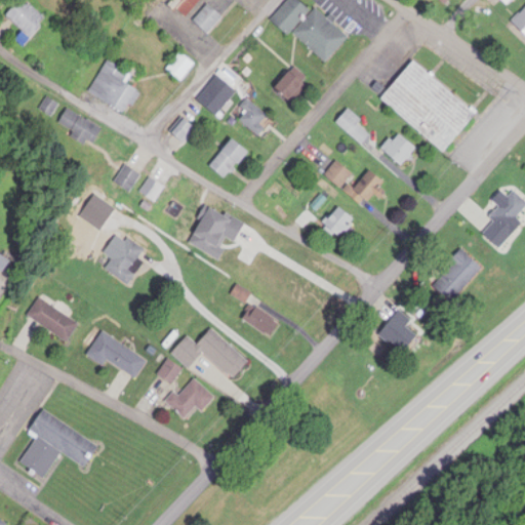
[(41,19),(22,0),(16,0),(2,14),(25,36),(41,19)]
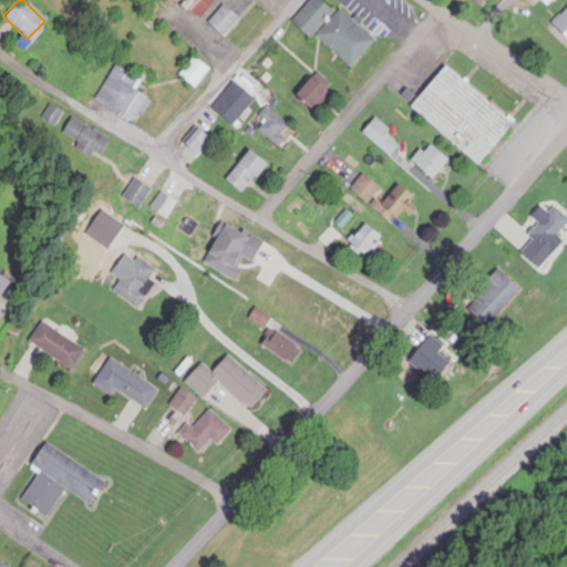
[(185,0),(181,4),(197,20),(217,0),(185,0)]
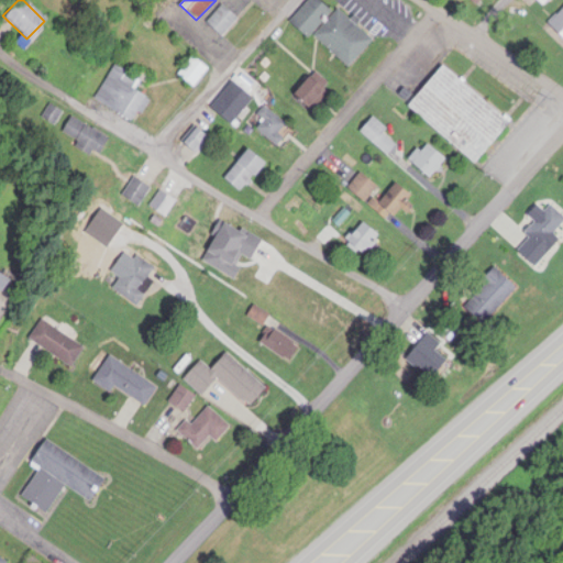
[(311,36),(348,68),(372,42),(337,10),(332,15),(315,0),(309,0),(289,23),(308,41),(311,36)]
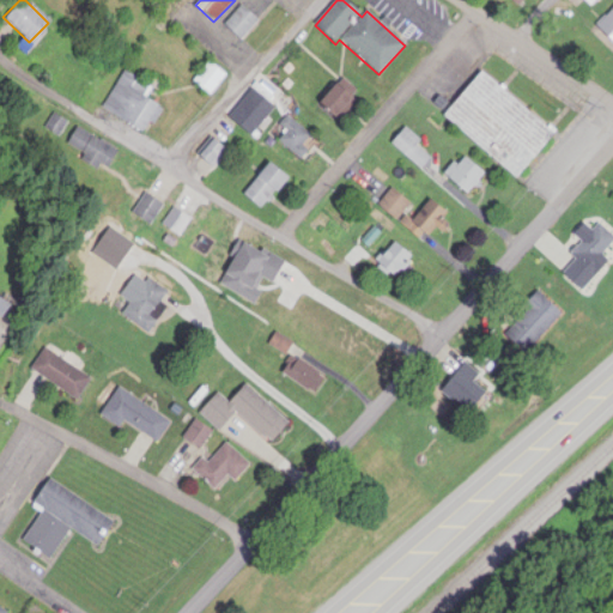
[(224,25),(240,41),(258,23),(242,7),(224,25)]
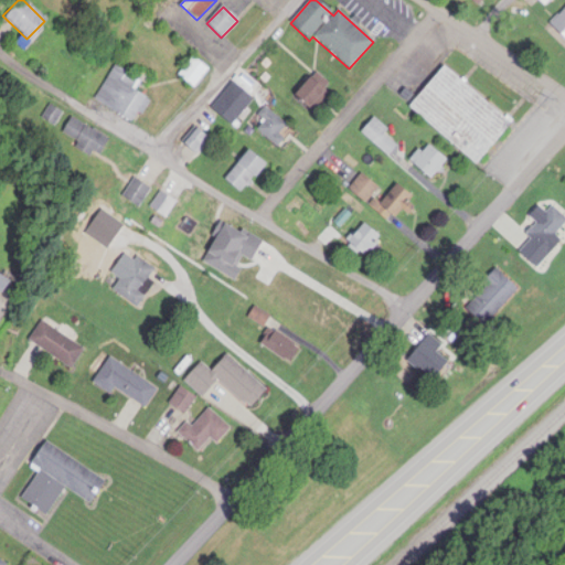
[(564,9),(548,25),(564,41),(564,9)]
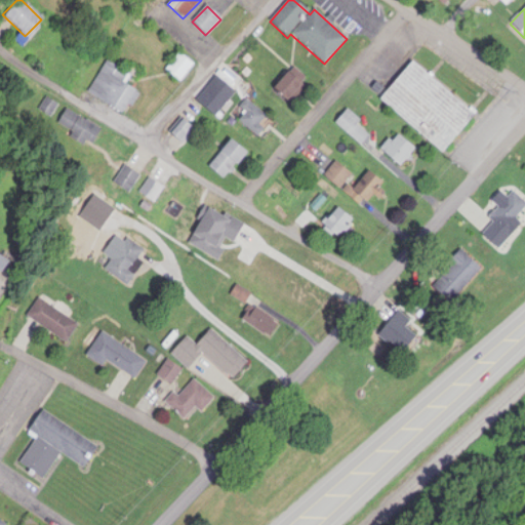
[(180,83),(194,66),(178,53),(165,71),(180,83)]
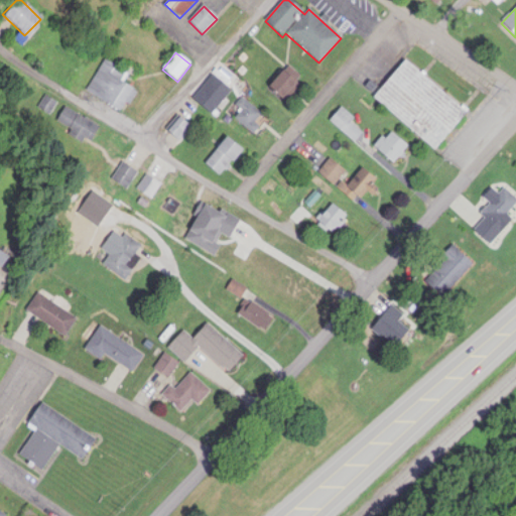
[(128,74),(104,60),(85,94),(122,114),(135,91),(122,84),(128,74)]
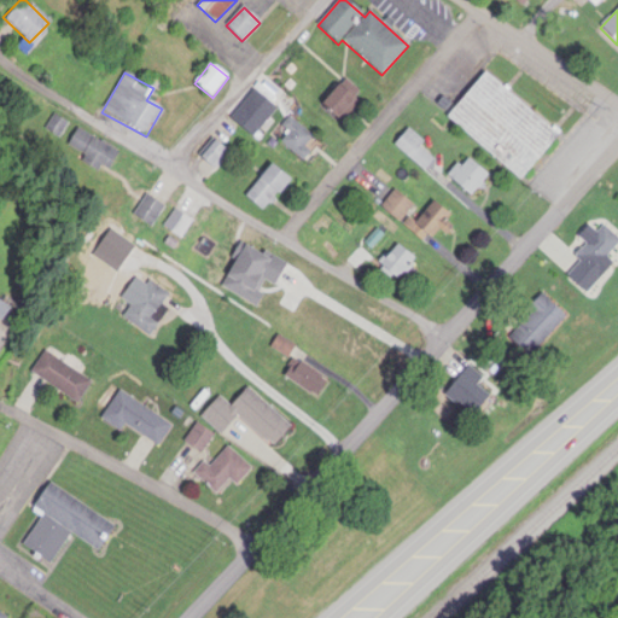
[(522,181),(559,136),(483,74),(445,118),(522,181)]
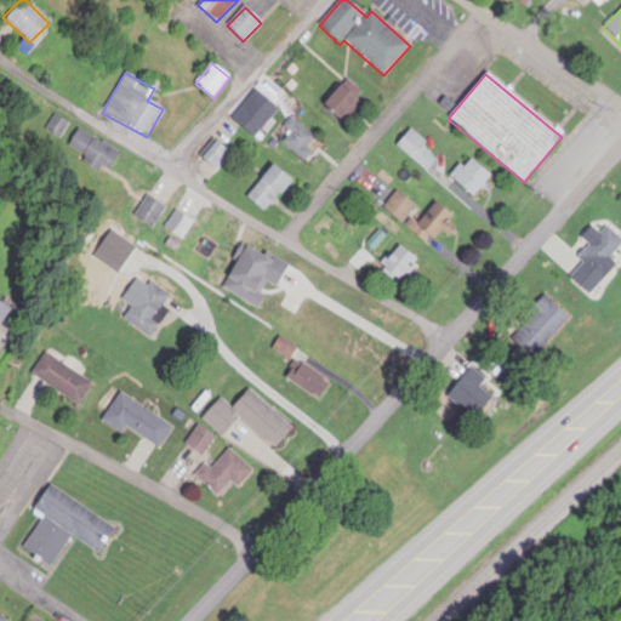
[(341,124),(364,97),(345,80),(322,107),(341,124)]
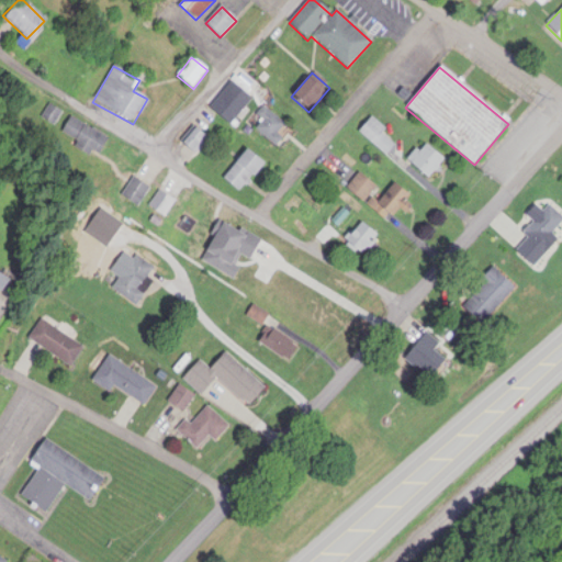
[(63,113),(51,105),(42,119),(54,127),(63,113)]
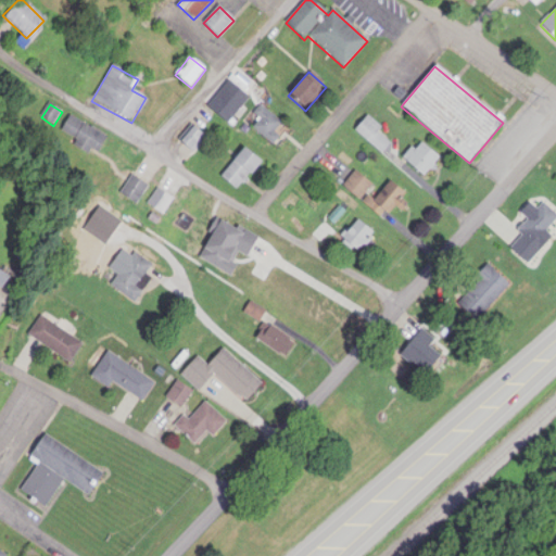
[(274,130),(279,127),(266,105),(253,113),(261,124),(256,126),(268,147),(279,140),(274,130)]
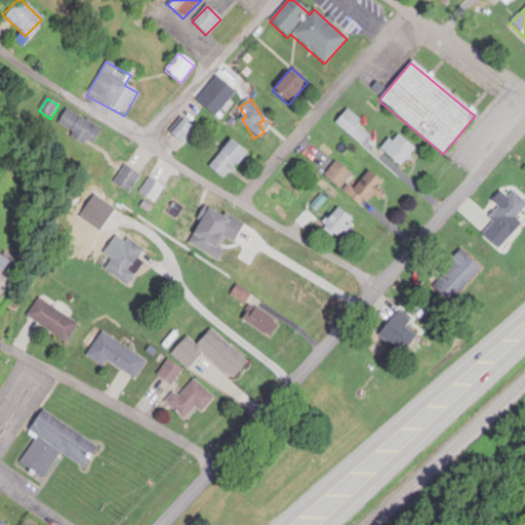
[(89,149),(101,130),(66,110),(57,124),(72,133),(70,136),(89,149)]
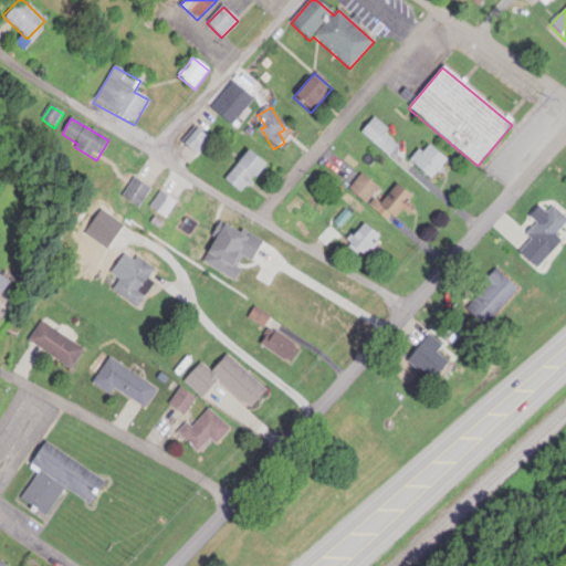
[(397,150),(380,129),(381,128),(376,121),(364,130),(386,159),(397,150)]
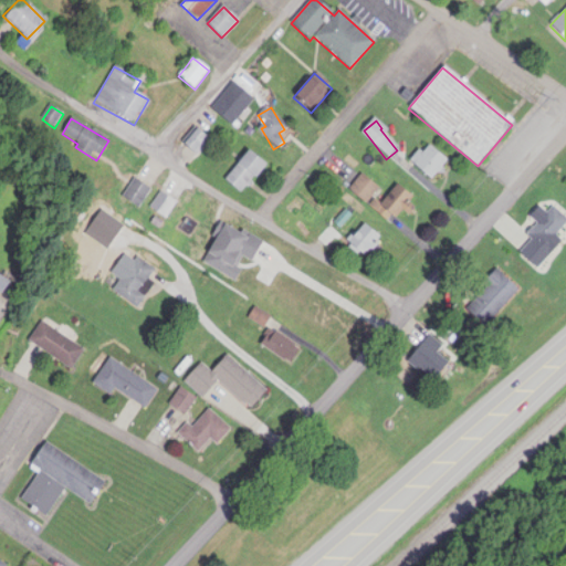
[(196,158),(210,143),(197,129),(182,146),(196,158)]
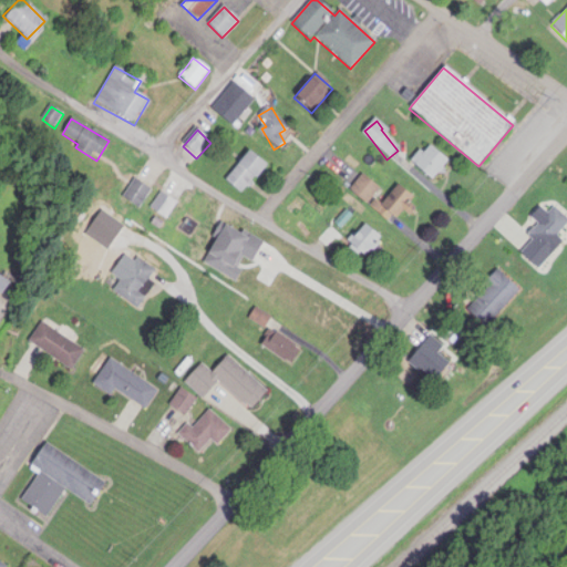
[(450,163),(426,145),(411,165),(433,183),(450,163)]
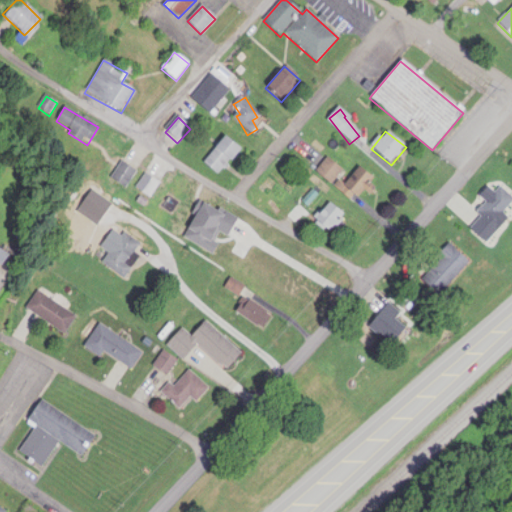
[(241,150),(225,137),(202,163),(217,176),(241,150)]
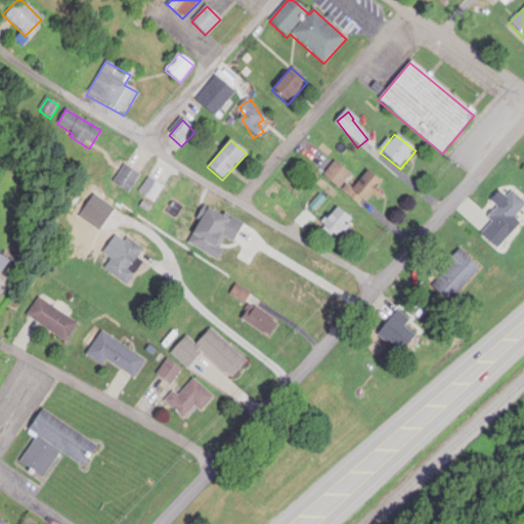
[(352,188),(346,182),(351,176),(336,162),(323,176),(360,208),(382,183),(367,171),(352,188)]
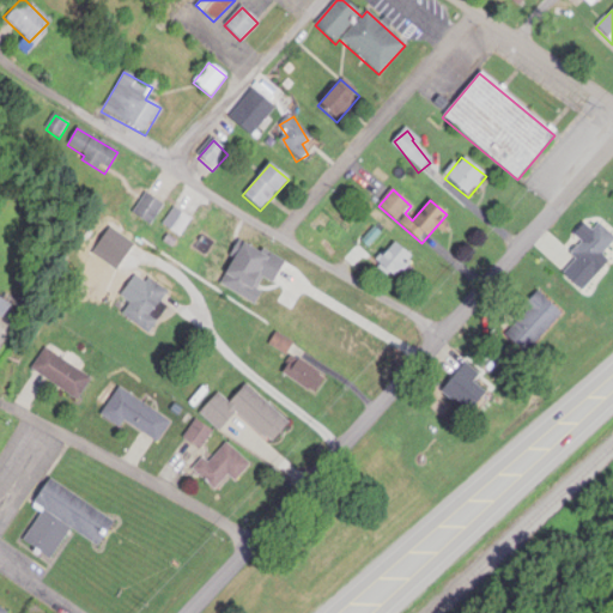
[(132,213),(147,225),(162,208),(147,195),(132,213)]
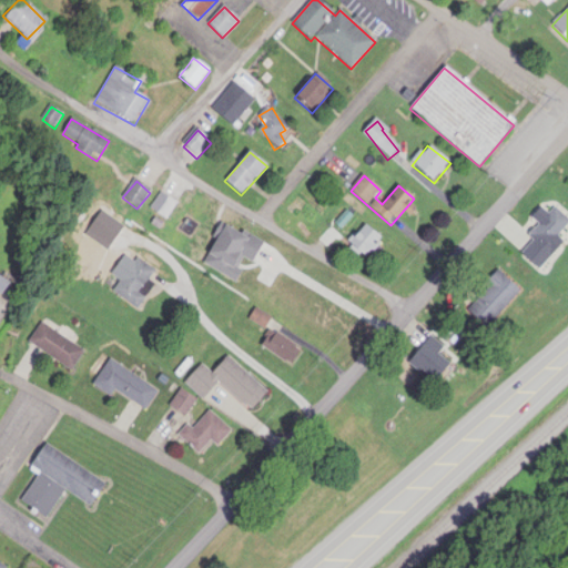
[(567,224),(567,220),(555,208),(527,235),(549,256),(558,247),(553,242),(567,224)]
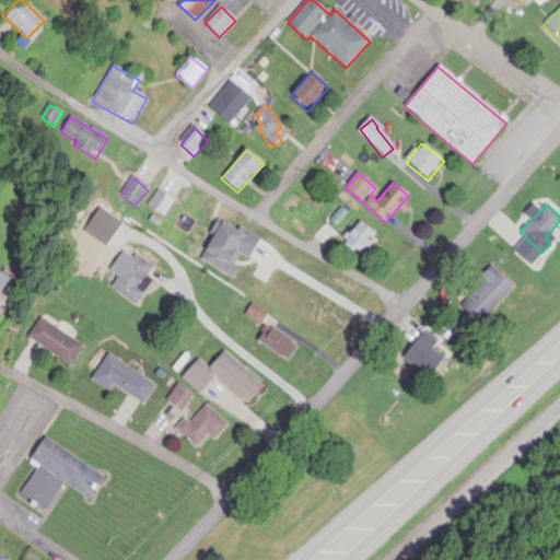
[(109,238),(120,225),(108,214),(96,229),(109,238)]
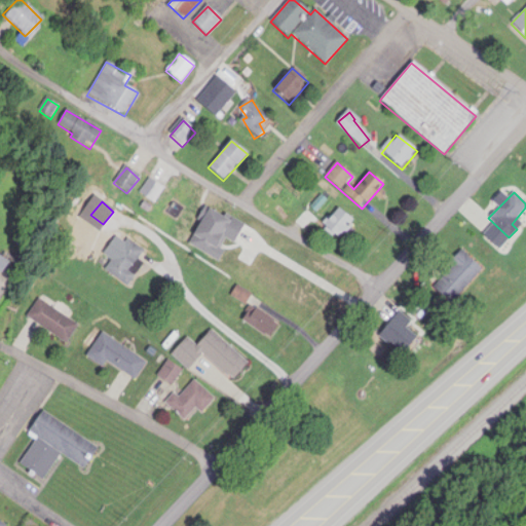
[(354,222),(338,207),(321,226),(337,240),(354,222)]
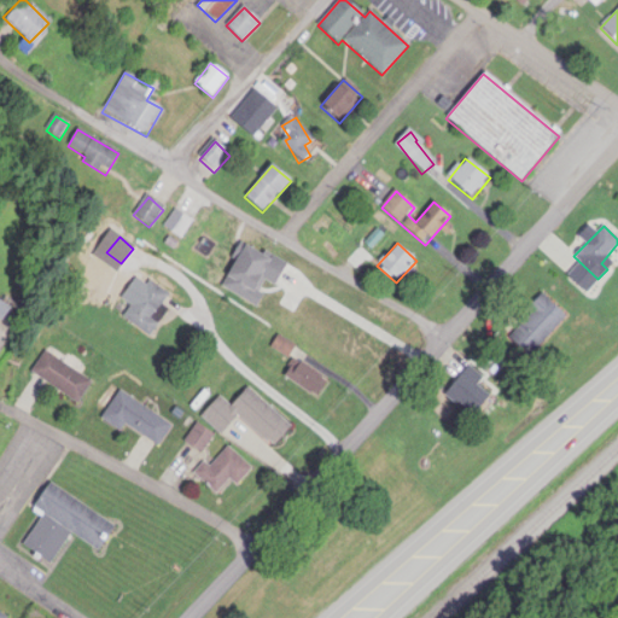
[(569,275),(584,289),(593,279),(578,266),(569,275)]
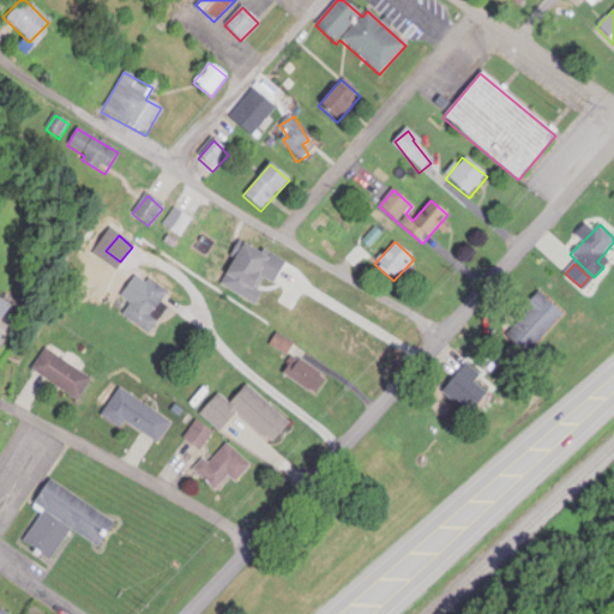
[(167,307),(161,304),(168,293),(144,277),(119,315),(149,335),(167,307)]
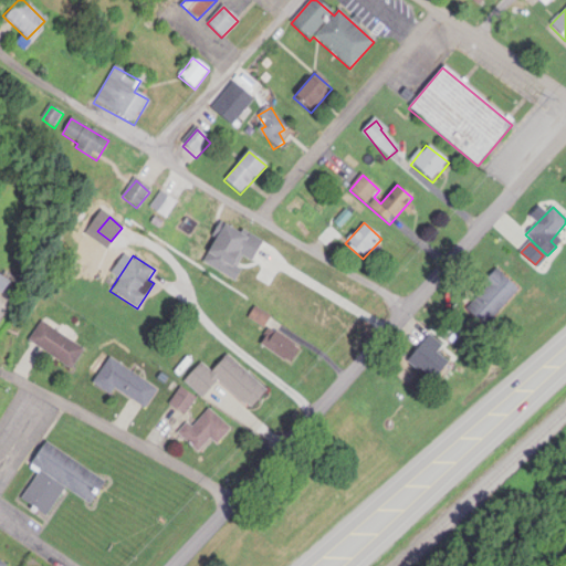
[(519,291),(500,272),(464,307),(482,326),(519,291)]
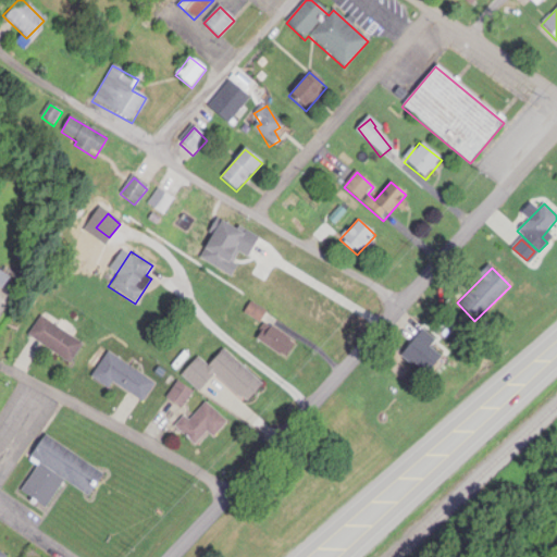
[(67,366),(83,346),(41,317),(27,336),(67,366)]
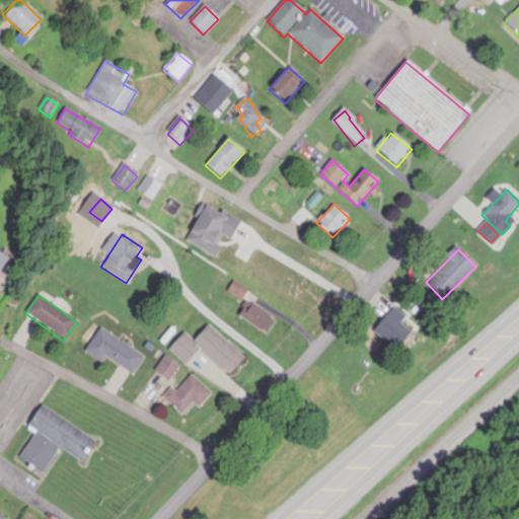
[(272,323),(253,303),(241,315),(261,335),(272,323)]
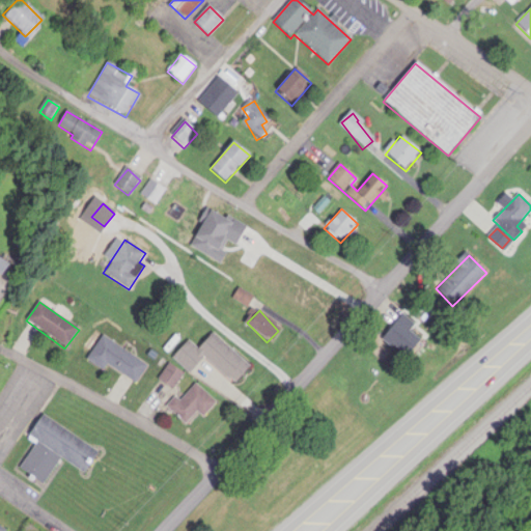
[(204,358),(233,384),(249,366),(213,333),(197,350),(188,340),(172,358),(190,374),(204,358)]
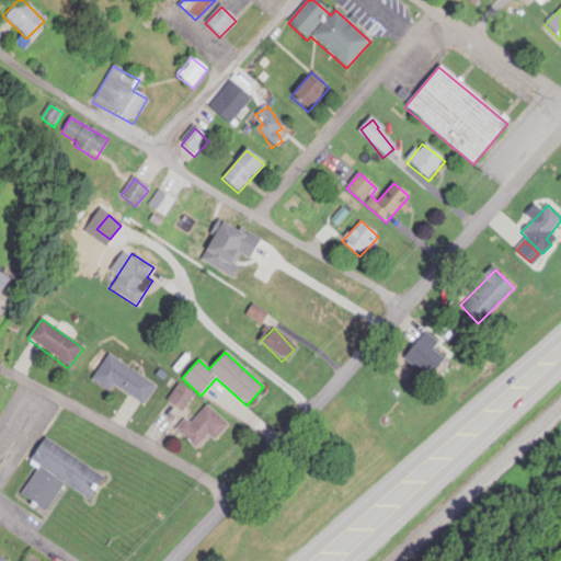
[(92,381),(109,392),(113,386),(142,405),(156,386),(109,355),(92,381)]
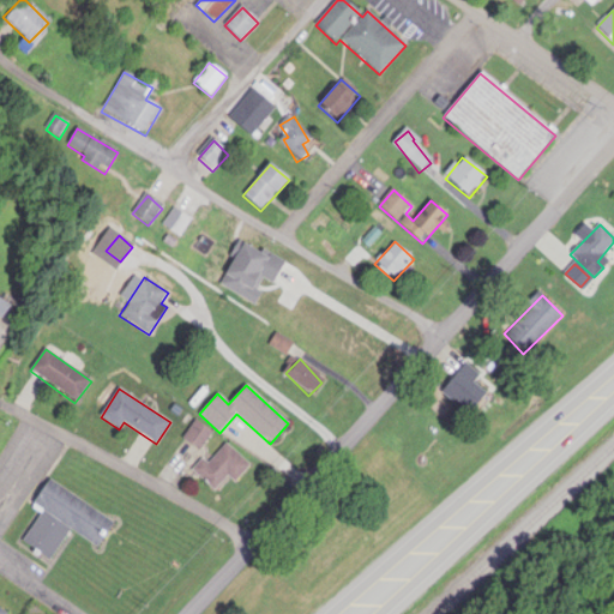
[(182,439),(199,451),(212,433),(196,421),(182,439)]
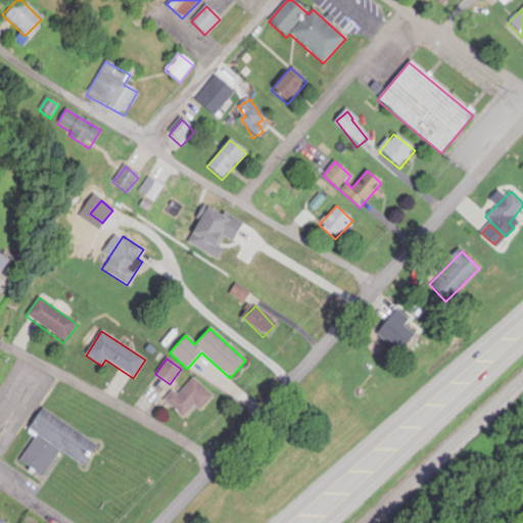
[(200,412),(214,397),(192,378),(177,395),(173,391),(164,400),(183,418),(194,406),(200,412)]
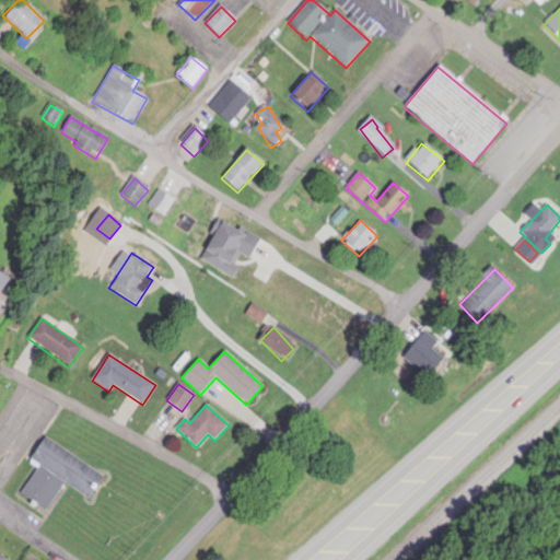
[(103,477),(44,439),(30,461),(39,467),(21,496),(45,512),(62,485),(88,500),(103,477)]
